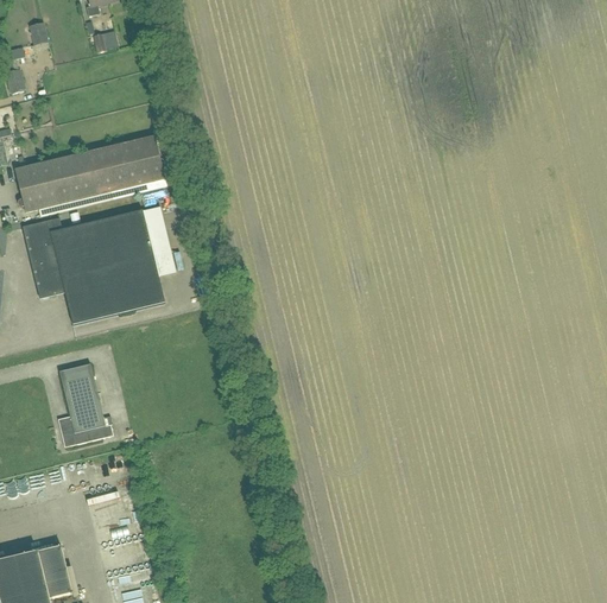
[(88,0),(90,5),(86,6),(88,14),(100,12),(97,4),(112,0),(88,0)]
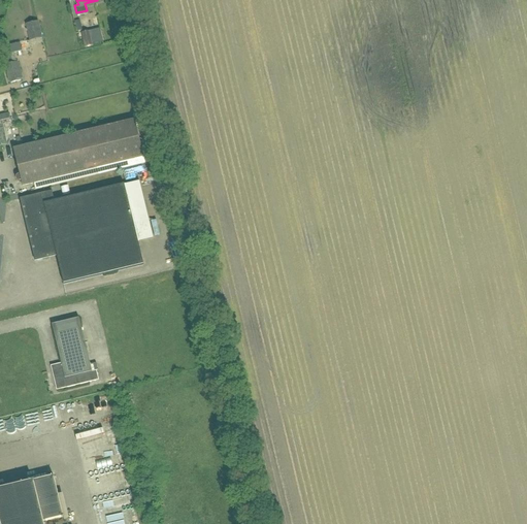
[(25,21),(29,37),(41,34),(37,18),(25,21)]
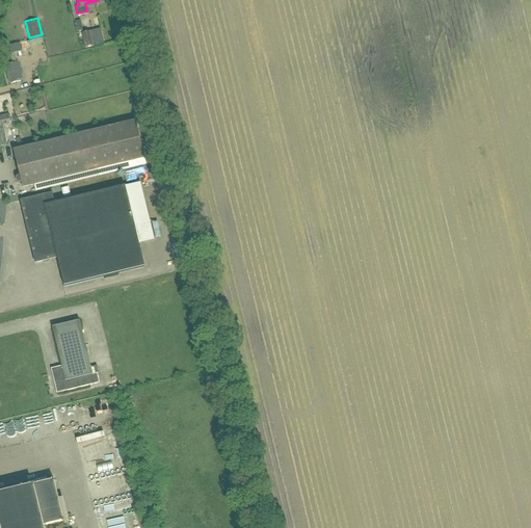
[(82,30),(85,45),(95,43),(90,28),(82,30)]
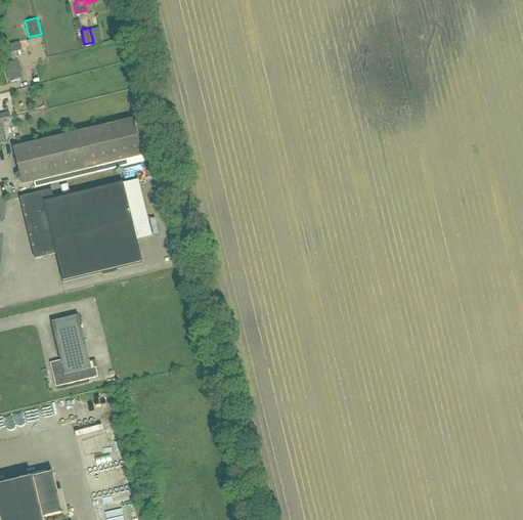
[(5,61),(10,79),(20,77),(15,58),(11,59),(9,49),(20,47),(18,39),(2,43),(6,61),(5,61)]
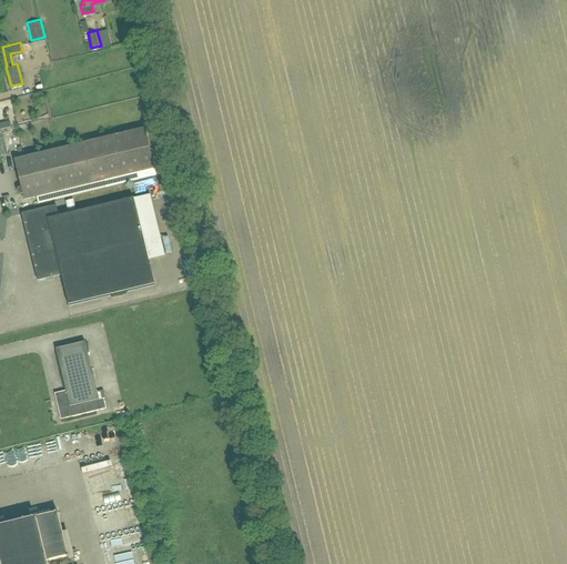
[(155,171),(153,164),(144,126),(13,157),(20,184),(19,184),(17,185),(17,188),(17,190),(19,191),(20,192),(22,191),(23,197),(36,193),(37,200),(105,183),(155,171)]
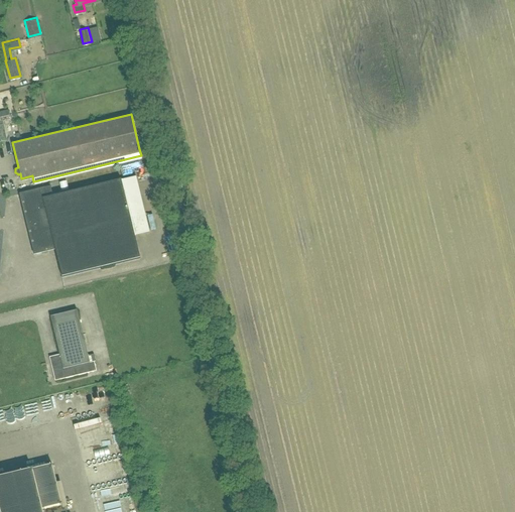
[(120,177),(96,183),(52,194),(50,184),(20,192),(34,250),(54,246),(60,275),(139,255),(120,177)]
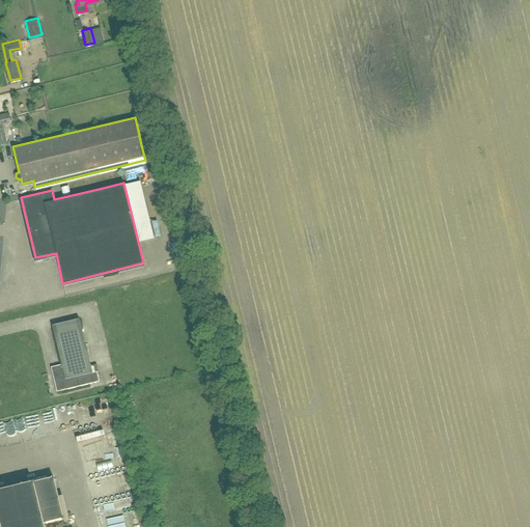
[(56,389),(99,380),(99,379),(96,369),(91,370),(79,316),(51,324),(61,362),(50,365),(56,389)]
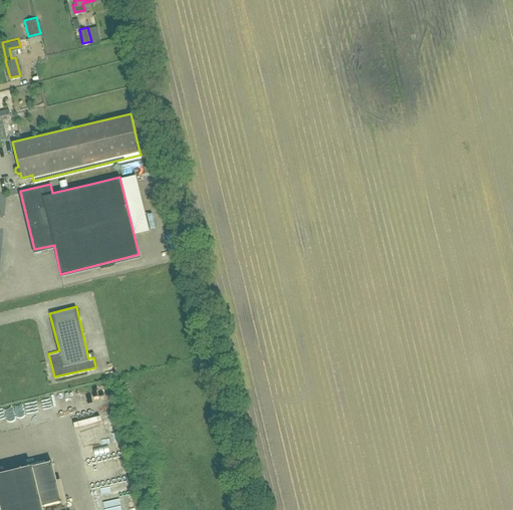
[(0,509),(42,509),(41,505),(61,500),(51,460),(0,472),(0,509)]
